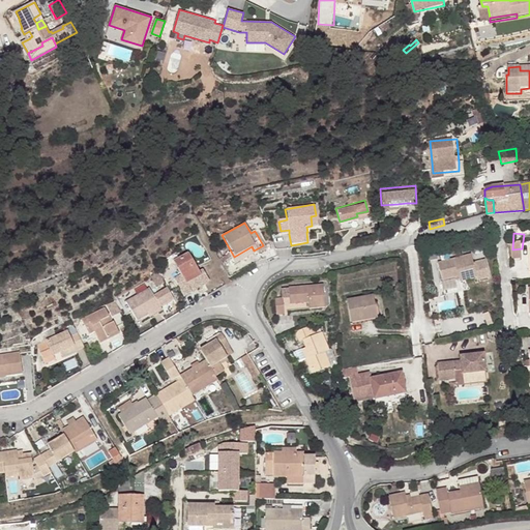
[(200,271),(193,254),(177,261),(183,275),(176,280),(184,297),(192,293),(188,286),(194,284),(192,281),(202,275),(200,271)]
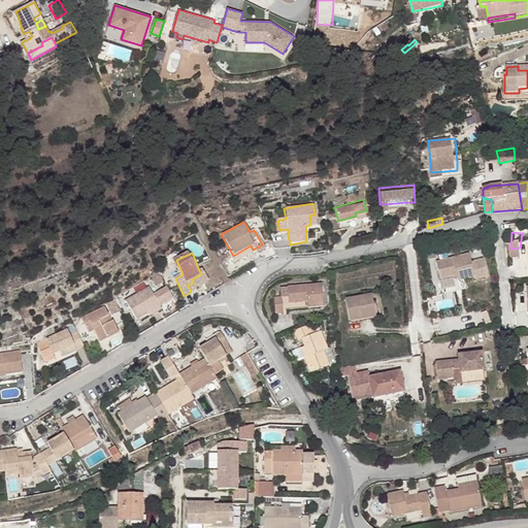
[(437,262),(441,279),(458,276),(458,282),(475,278),(475,282),(489,278),(484,261),(472,263),(470,255),(437,262)]
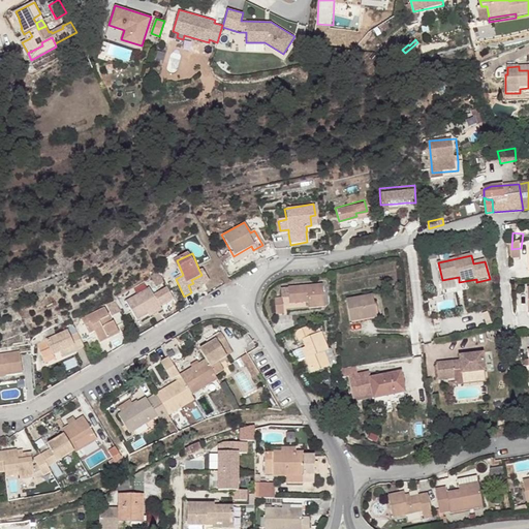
[(195,287),(193,283),(188,285),(191,292),(196,290),(195,287)]
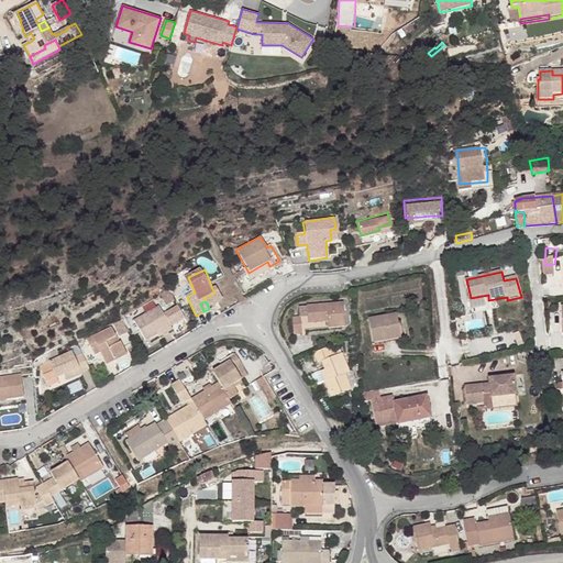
[(343,304),(308,307),(309,323),(328,321),(329,328),(345,327),(343,304)]
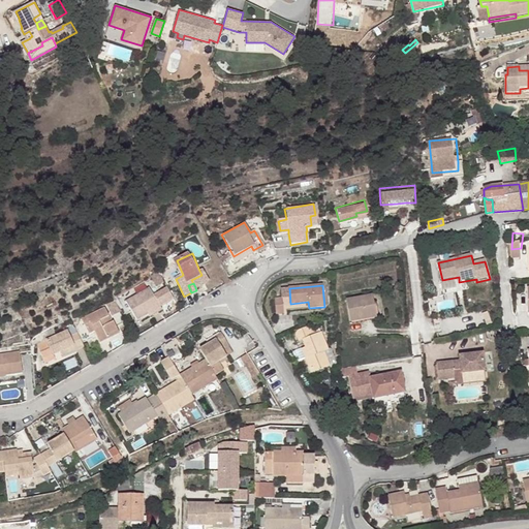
[(137,321),(160,308),(149,288),(126,302),(137,321)]
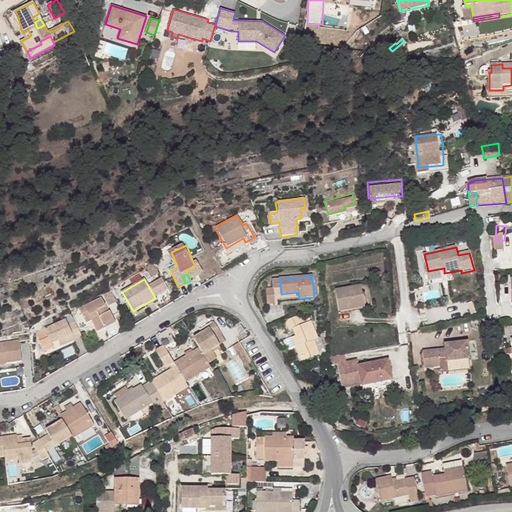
[(361,287),(336,291),(339,311),(365,307),(361,287)]
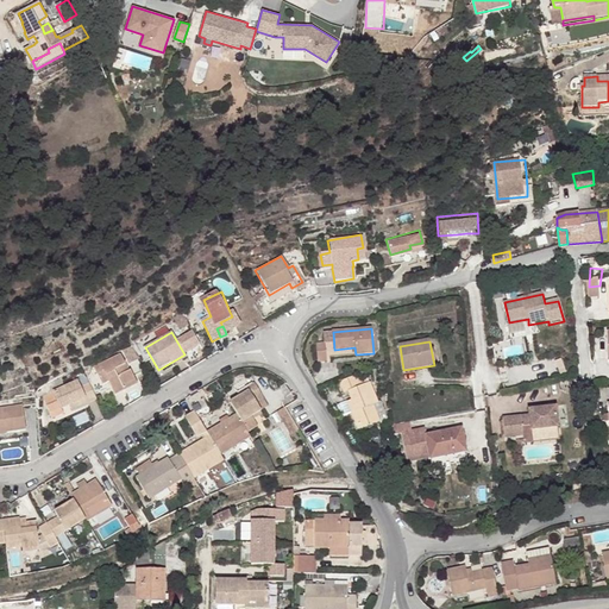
[(326,344),(318,344),(319,363),(327,362),(326,344)]
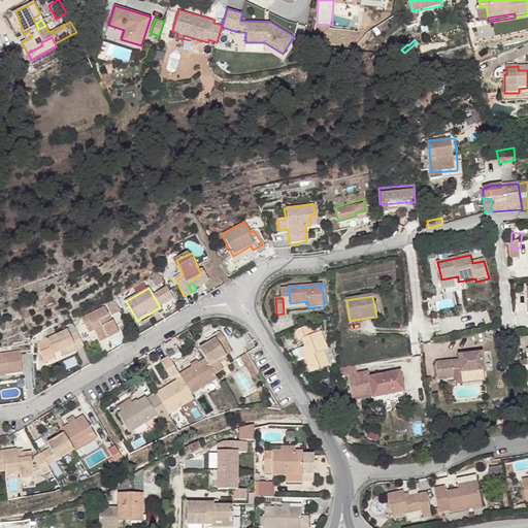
[(106,304),(84,317),(91,332),(95,329),(98,336),(102,343),(121,334),(114,321),(109,323),(107,320),(105,321),(103,317),(111,312),(106,304)]
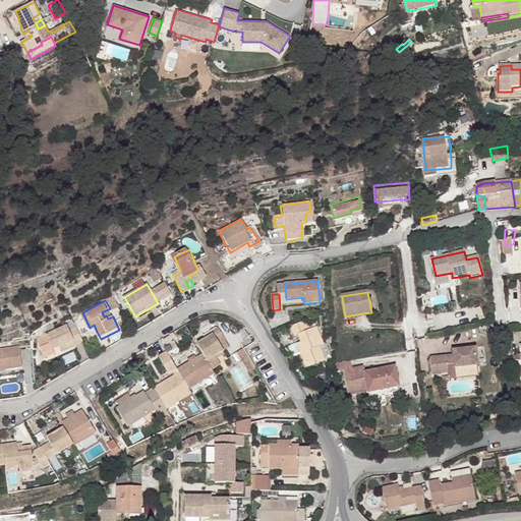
[(298,335),(301,343),(305,352),(301,354),(306,367),(326,360),(320,346),(324,344),(316,328),(308,331),(305,323),(291,328),(295,337),(298,335)]
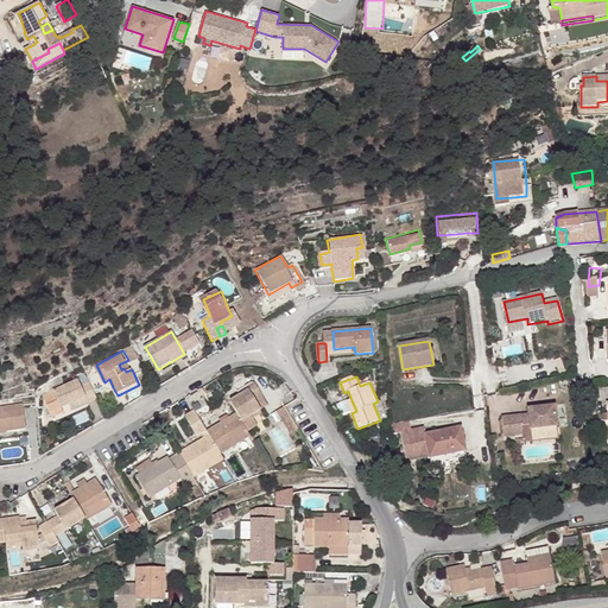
[(96,398),(89,380),(80,385),(77,380),(54,392),(61,407),(69,404),(86,396),(88,401),(96,398)]
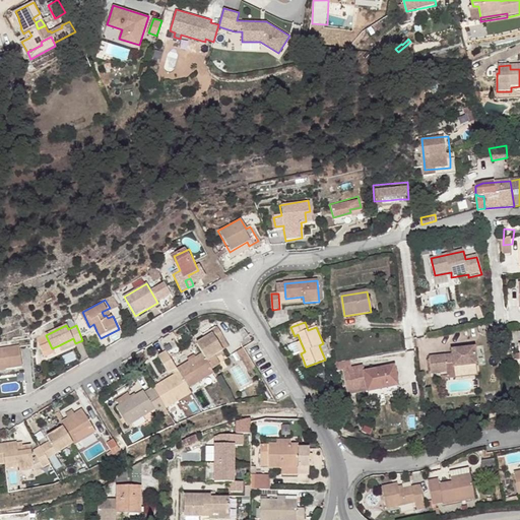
[(205,339),(197,344),(202,353),(206,361),(211,369),(220,364),(215,355),(222,350),(218,343),(225,340),(217,328),(211,331),(213,334),(205,339)]
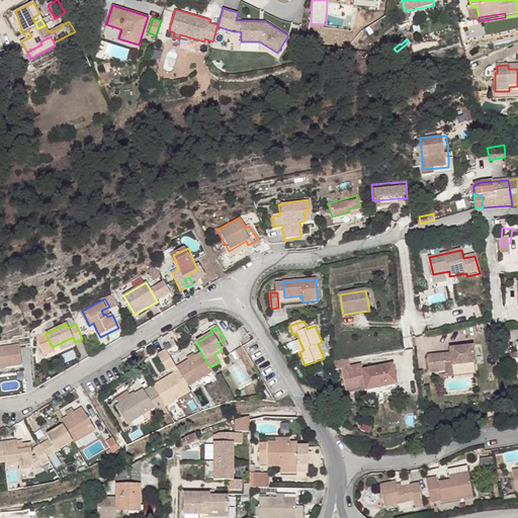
[(52,347),(46,334),(37,338),(44,351),(52,347)]
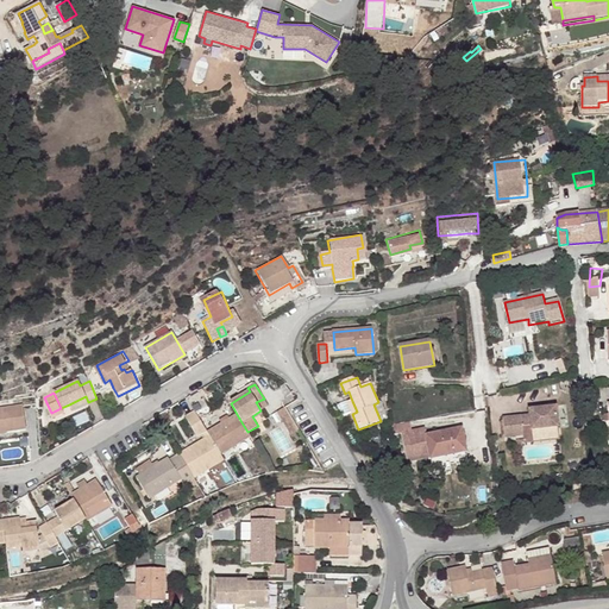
[(86,396),(69,405),(71,409),(88,402),(86,396)]
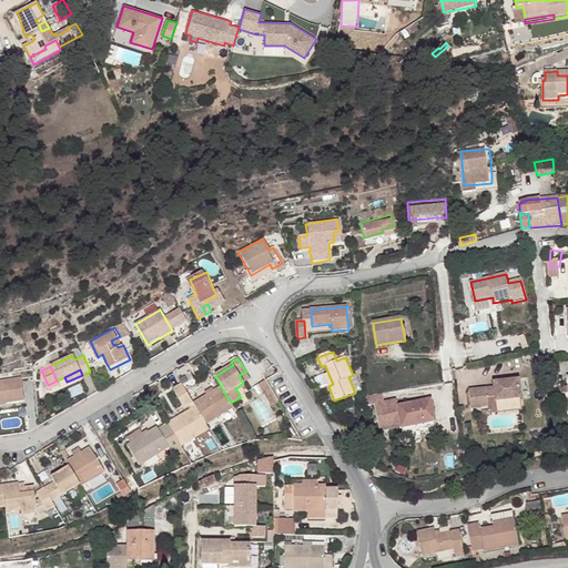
[(493,384),(468,386),(470,405),(487,403),(487,395),(494,395),(495,398),(519,396),(517,376),(500,378),(500,383),(493,384)]
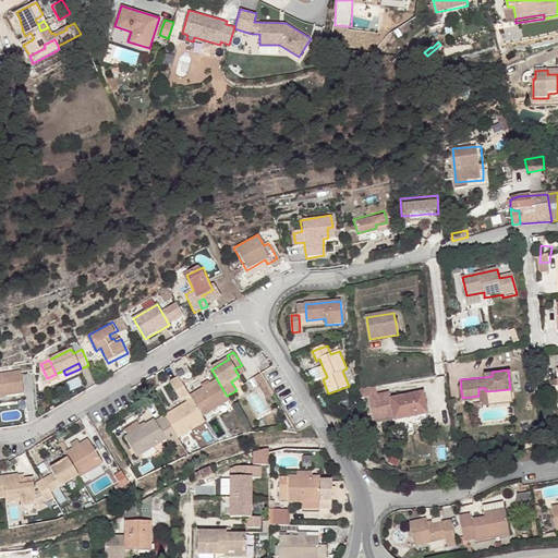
[(263,373),(242,384),(258,415),(279,404),(263,373)]
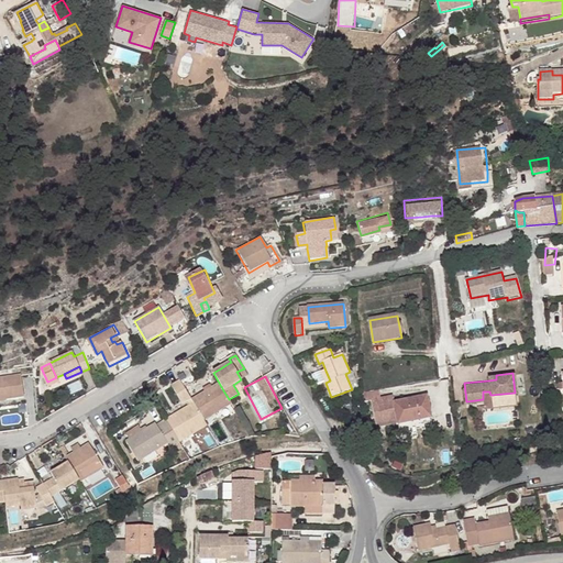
[(22,377),(0,379),(0,400),(6,400),(6,401),(25,399),(22,377)]
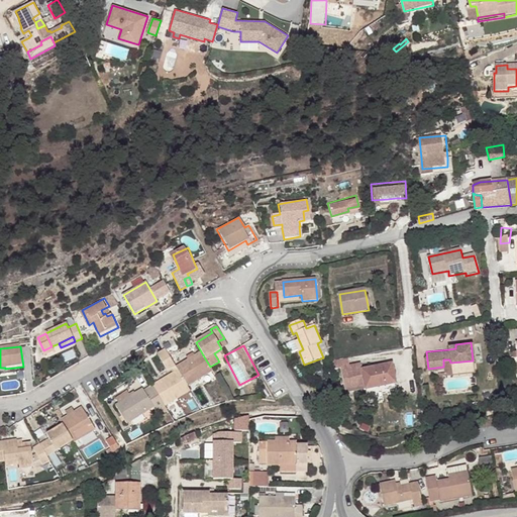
[(52,346),(43,350),(45,355),(54,351),(52,346)]
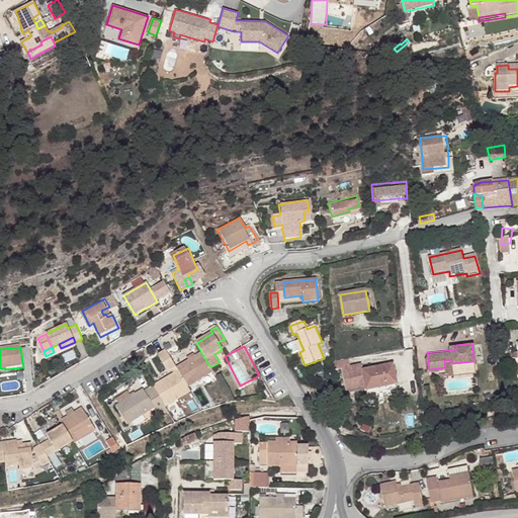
[(176,366),(166,350),(159,354),(168,371),(176,366)]
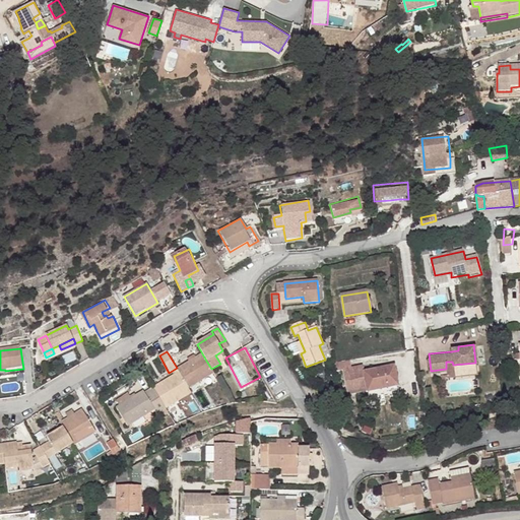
[(213,373),(206,361),(202,353),(177,368),(179,373),(188,388),(203,380),(213,373)]
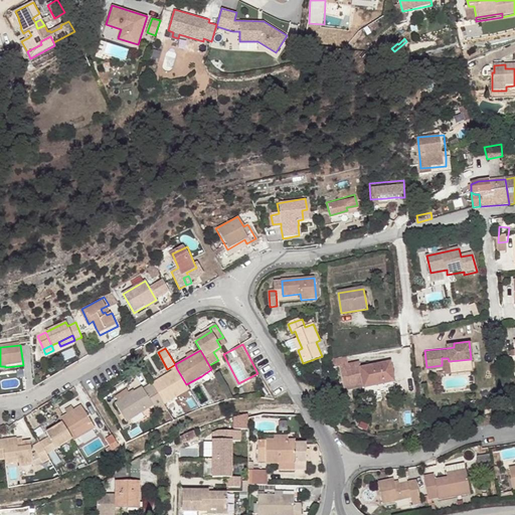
[(390,363),(361,368),(364,388),(394,382),(390,363)]
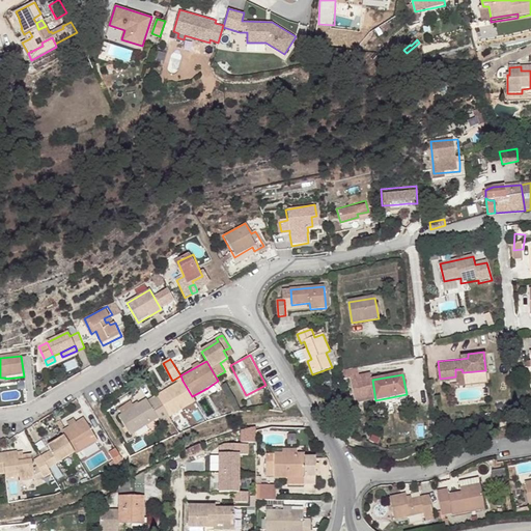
[(183,381),(158,396),(170,417),(183,410),(195,401),(192,396),(183,381)]
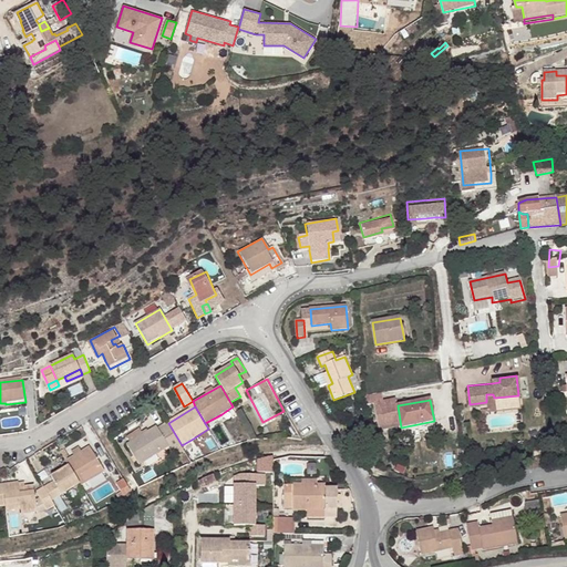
[(175,449),(182,445),(168,423),(158,429),(157,426),(127,444),(140,464),(146,461),(169,447),(172,451),(175,449)]
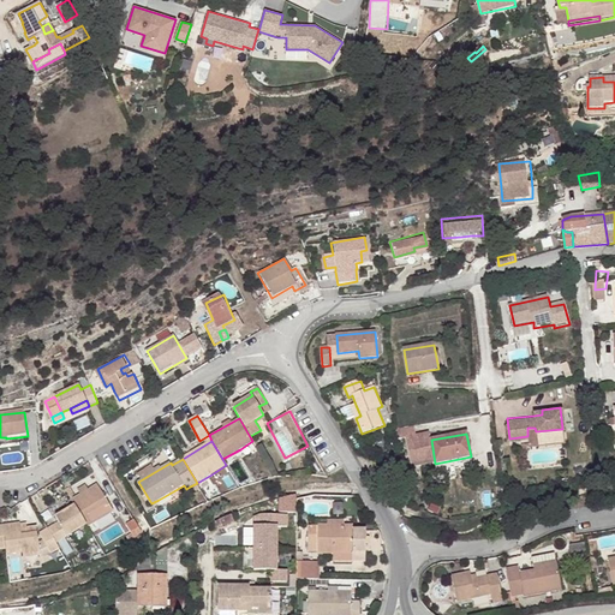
[(75,506),(87,526),(88,527),(114,512),(97,485),(71,500),(75,506)]
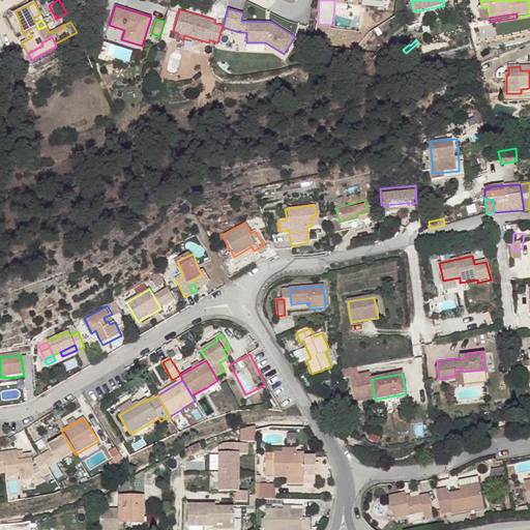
[(336,419),(331,422),(336,431),(342,428),(336,419)]
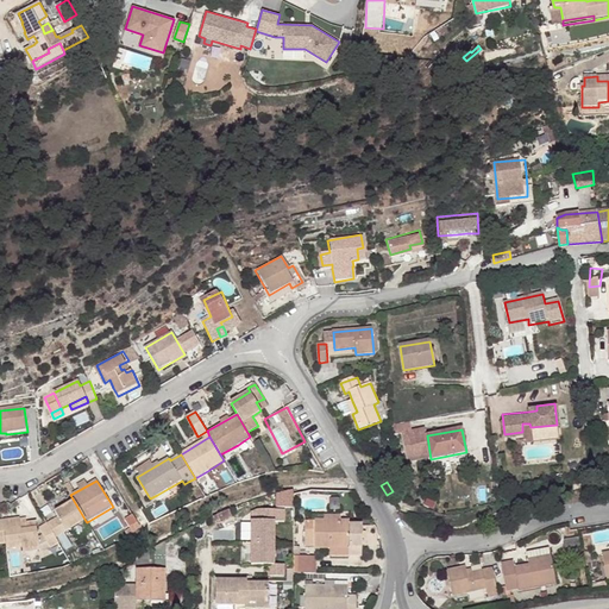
[(294,490),(275,491),(276,508),(295,507),(294,490)]
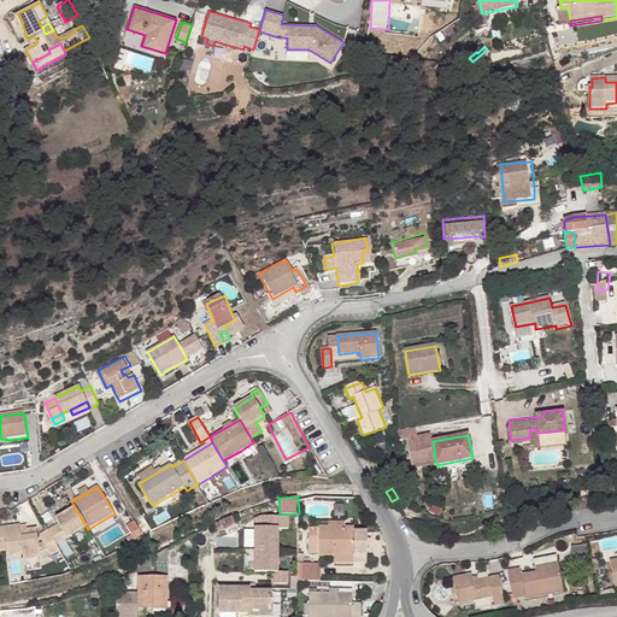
[(57,518),(59,524),(68,539),(87,528),(75,507),(57,518)]
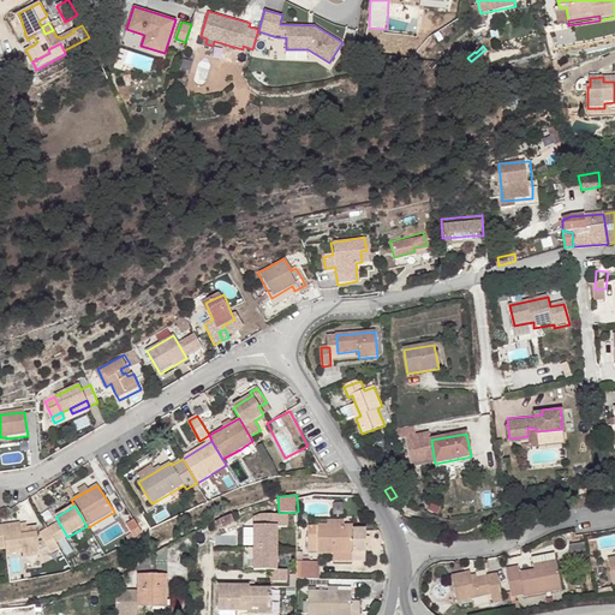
[(272,527),(255,527),(254,572),(272,572),(272,583),(287,583),(287,572),(276,571),(276,527),(287,527),(287,517),(272,517),(272,527)]
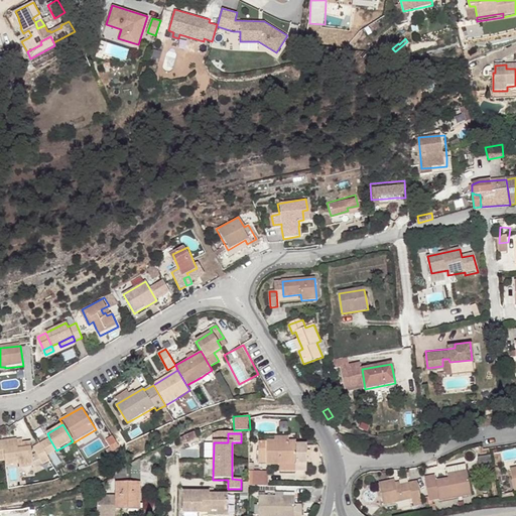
[(119,447),(113,436),(106,440),(111,450),(111,460),(119,447)]
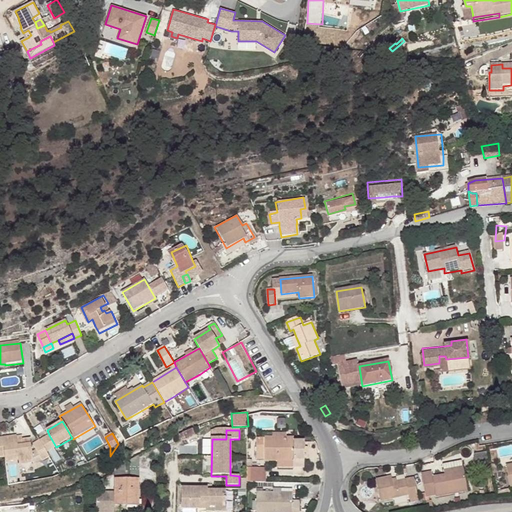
[(264,460),(278,460),(294,460),(294,467),(304,467),(304,441),(294,441),(294,438),(286,438),(286,434),(275,433),(274,437),(265,438),(265,439),(264,460)]
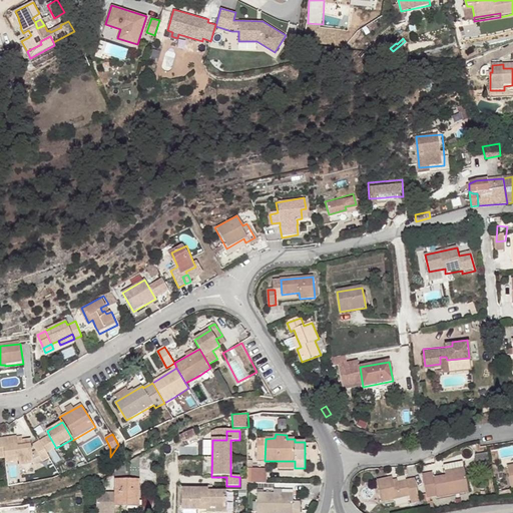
[(49,436),(46,438),(53,450),(56,448),(49,436)]
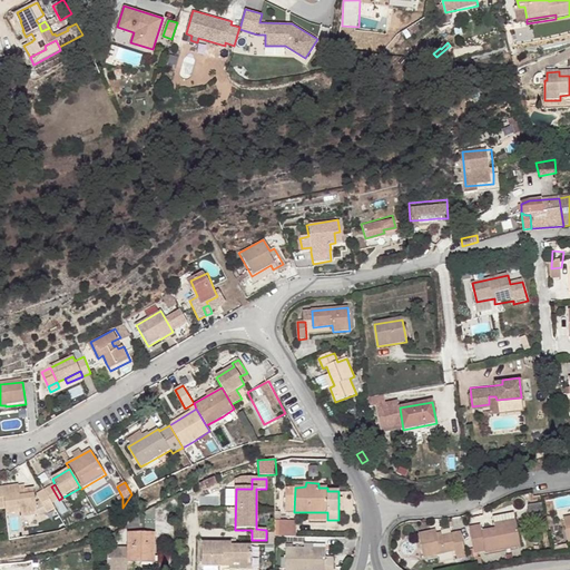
[(6,509),(6,513),(21,511),(21,516),(37,514),(35,494),(33,489),(25,490),(19,491),(19,485),(2,488),(6,509)]
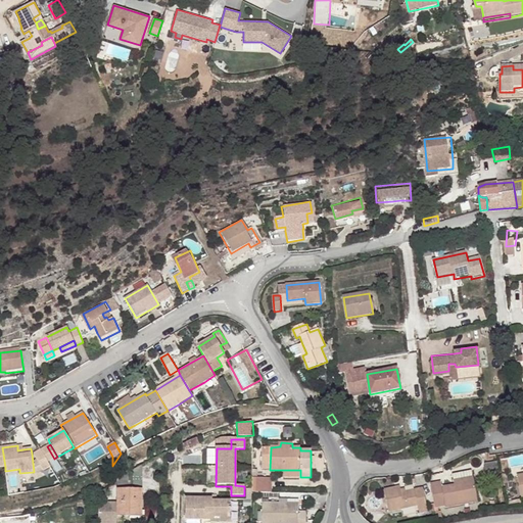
[(47,446),(41,449),(48,462),(54,459),(47,446)]
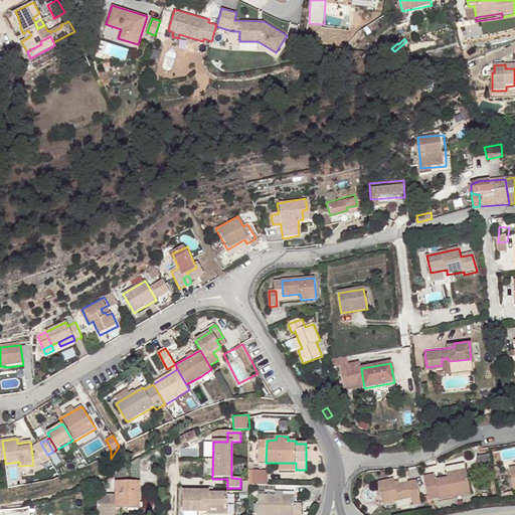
[(42,464),(50,459),(47,455),(40,443),(33,448),(42,464)]
